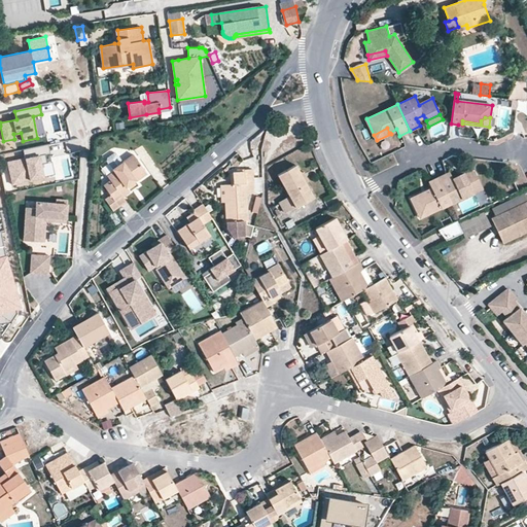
[(23,150),(25,159),(7,162),(12,184),(22,182),(22,181),(43,177),(41,164),(47,163),(45,154),(50,153),(48,144),(23,150)]
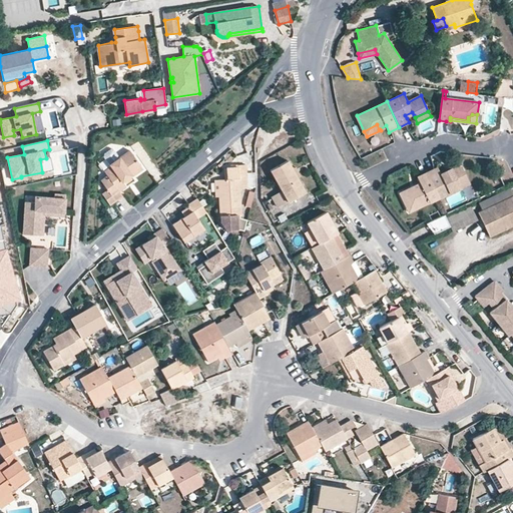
[(119,194),(126,188),(122,183),(129,177),(130,179),(141,169),(125,151),(117,158),(108,166),(107,166),(109,168),(102,174),(106,178),(98,185),(105,193),(100,198),(109,208),(122,196),(119,194)]
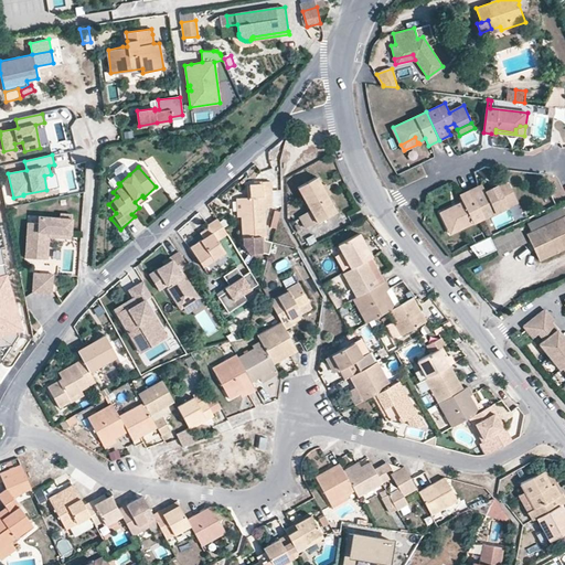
[(114,176),(119,183),(129,174),(124,168),(123,168),(121,167),(120,168),(114,173),(114,174),(114,176)]
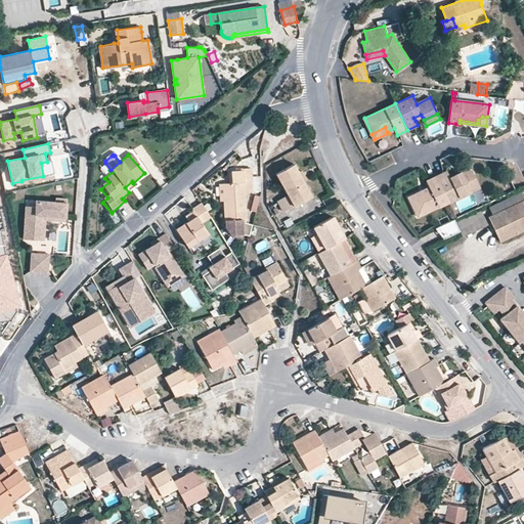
[(314,198),(296,165),(277,175),(289,195),(295,207),(314,198)]
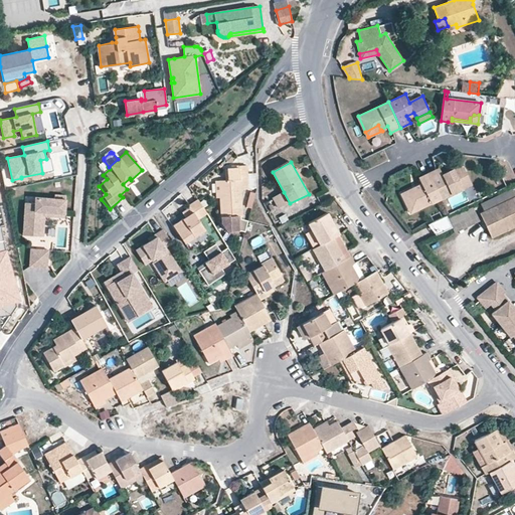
[(221,196),(222,219),(227,227),(247,226),(250,214),(241,215),(241,212),(241,211),(240,185),(246,185),(245,166),(238,166),(238,168),(227,169),(228,181),(217,182),(218,196),(221,196)]
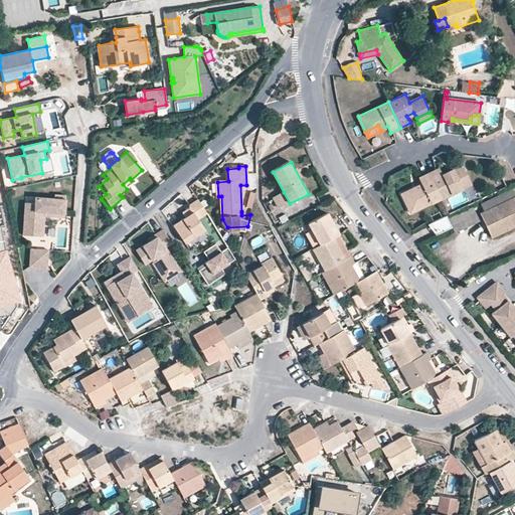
[(439,169),(428,174),(441,199),(462,189),(460,183),(469,179),(463,168),(458,167),(442,175),(439,169)]
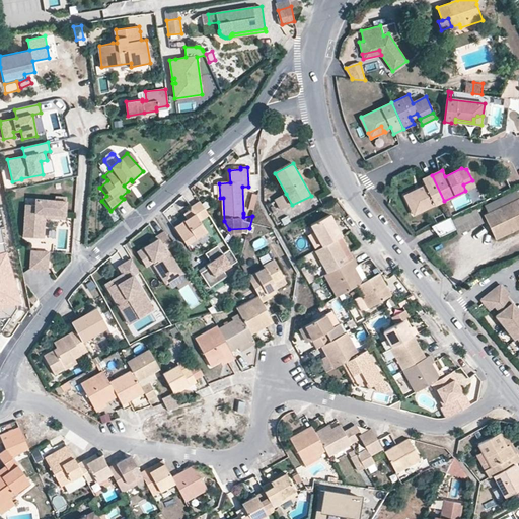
[(444,201),(432,175),(422,180),(425,187),(404,196),(411,210),(420,205),(423,211),(444,201)]
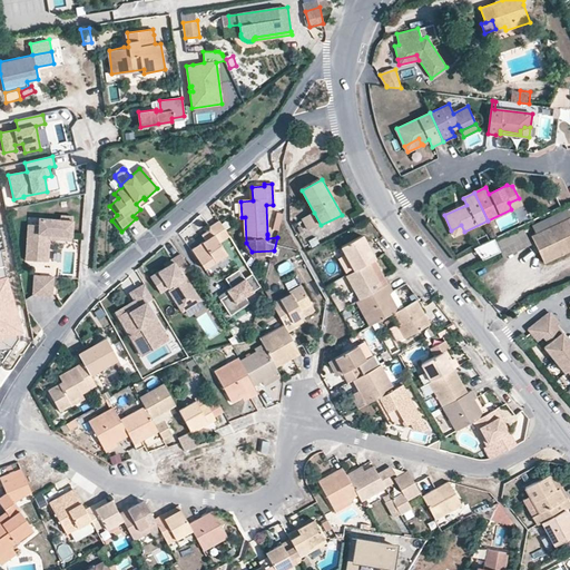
[(148,203),(145,199),(144,197),(136,204),(140,209),(148,203)]
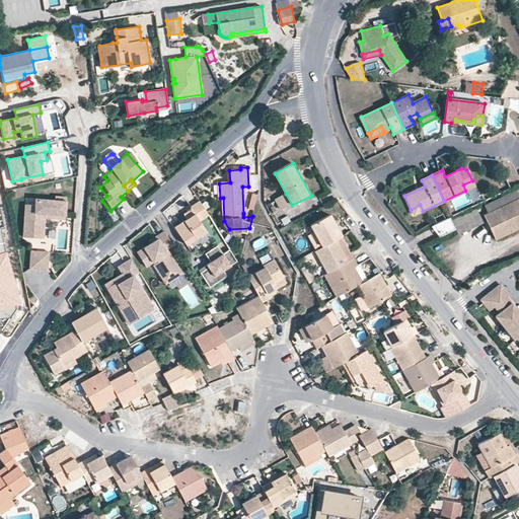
[(472,180),(463,184),(465,191),(474,187),(472,180)]
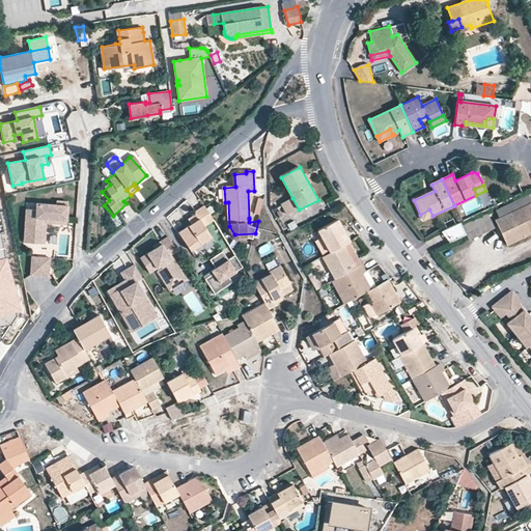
[(530,201),(529,197),(496,213),(499,220),(530,203),(530,201)]
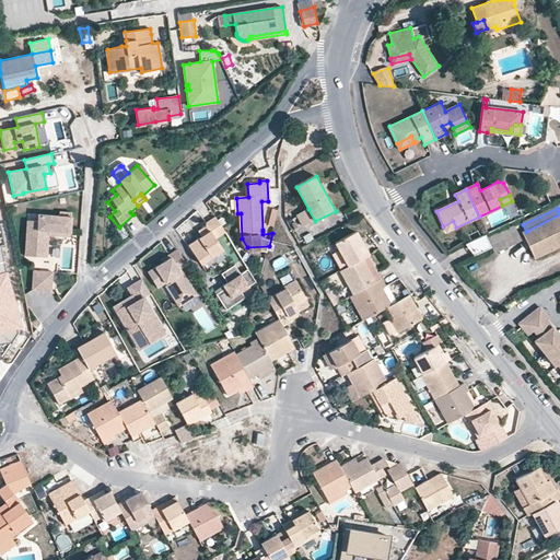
[(304,228),(315,221),(308,209),(298,216),(304,228)]
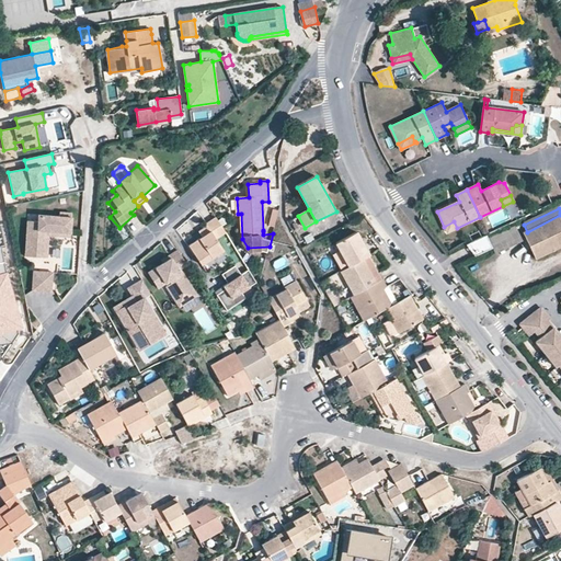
[(270,213),(267,220),(271,221),(268,232),(273,233),(277,214),(270,213)]
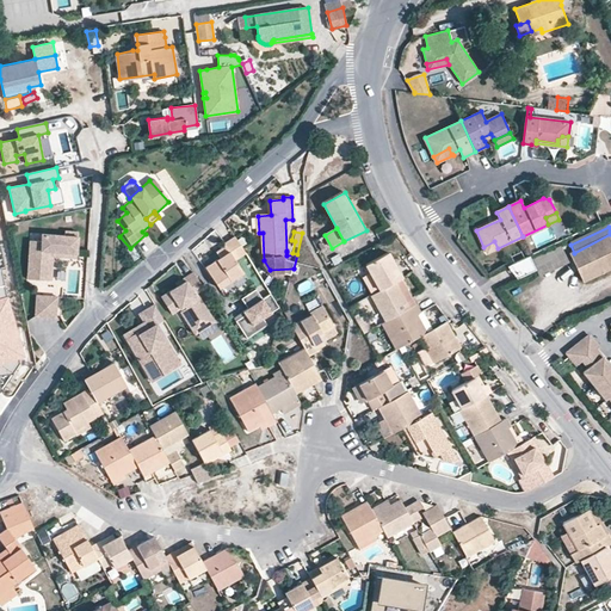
[(30,241),(29,277),(36,277),(35,281),(47,282),(49,253),(76,254),(79,233),(66,233),(65,235),(42,234),(41,242),(30,241)]
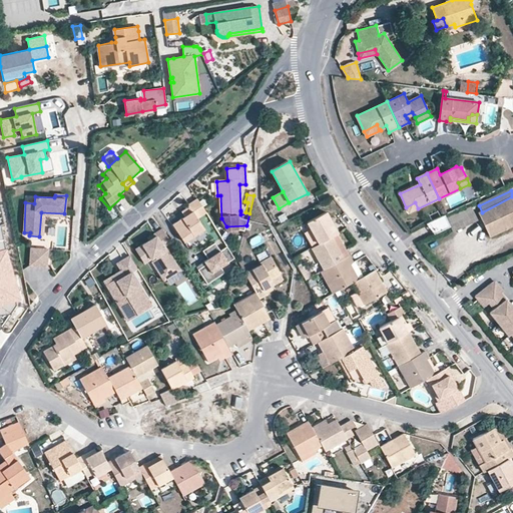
[(512,225),(512,196),(482,212),(477,214),(489,237),(512,225)]
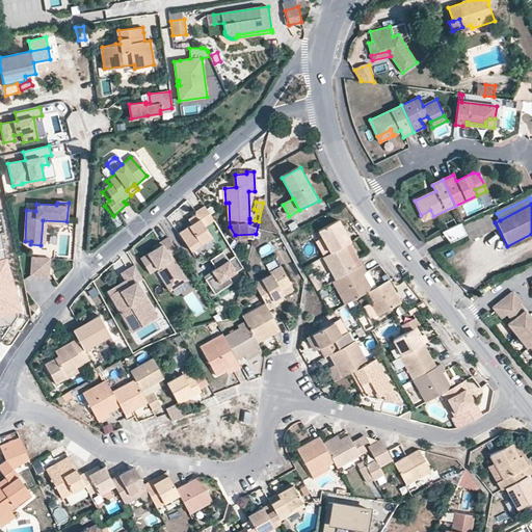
[(190,251),(201,244),(209,238),(202,228),(212,219),(204,206),(192,214),(193,216),(186,221),(189,227),(179,234),(190,251)]
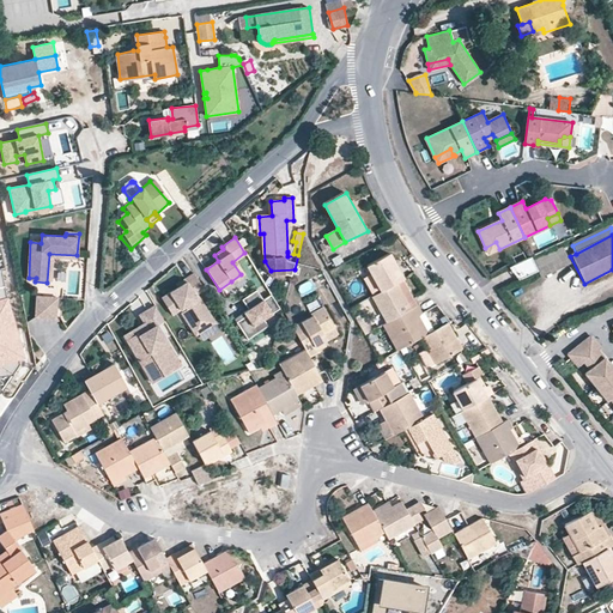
[(496,242),(485,248),(489,254),(499,249),(496,242)]
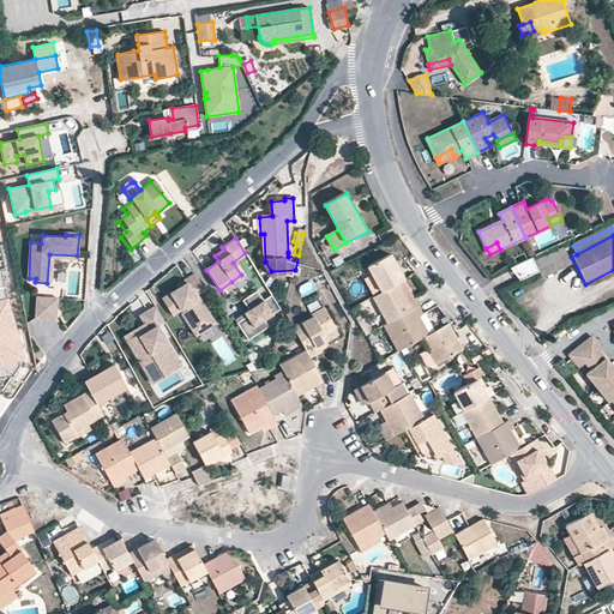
[(560,252),(535,264),(541,277),(566,265),(560,252)]
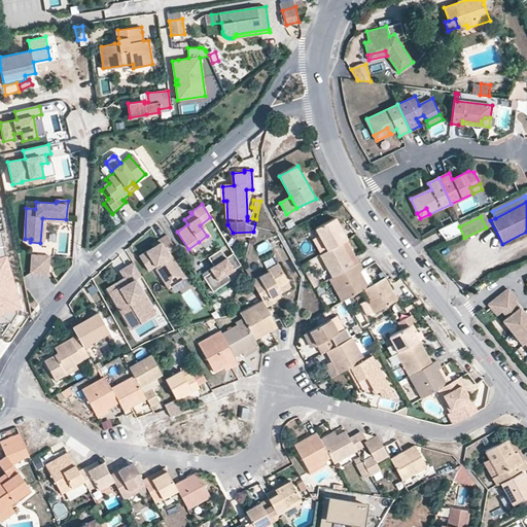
[(66,224),(66,219),(42,218),(40,243),(45,243),(46,223),(66,224)]
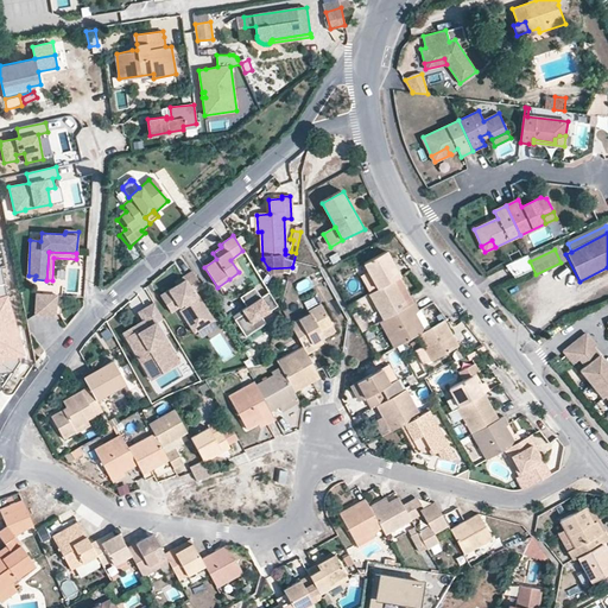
[(369,272),(379,289),(400,276),(387,252),(365,263),(369,272)]
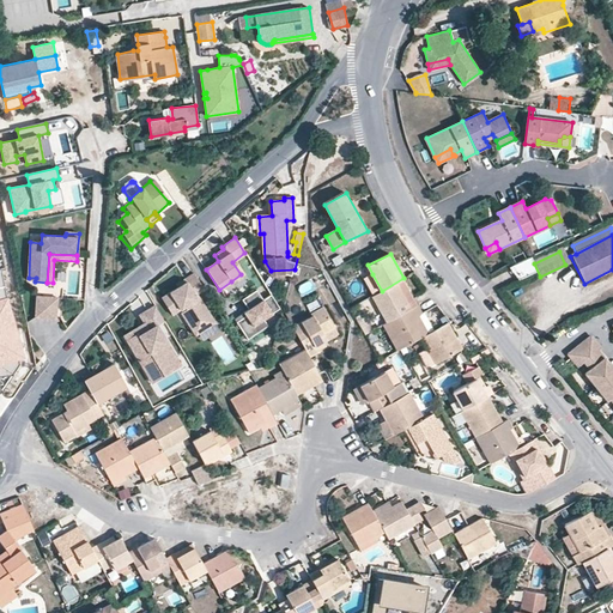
[(520,281),(536,273),(530,259),(508,269),(520,281)]
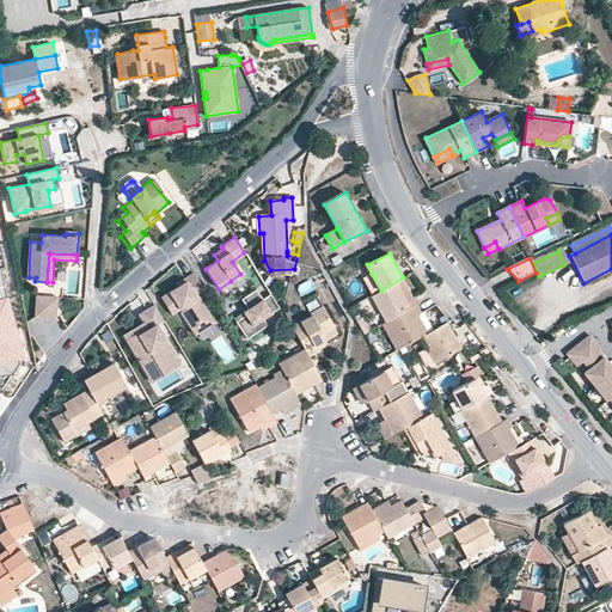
[(187,307),(188,310),(196,322),(193,324),(200,334),(216,323),(196,293),(203,288),(194,273),(184,280),(187,282),(161,299),(173,316),(187,307)]
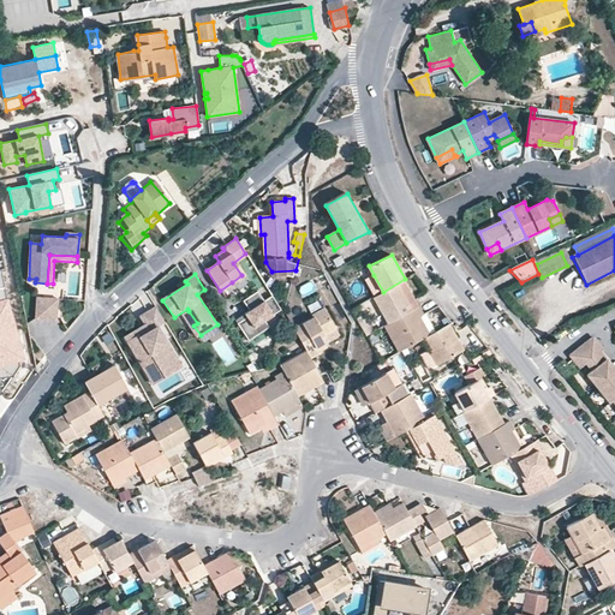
[(376,296),(383,292),(374,275),(368,279),(376,296)]
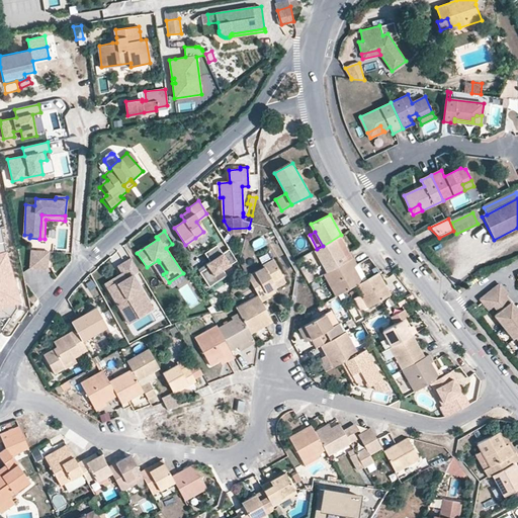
[(327,271),(353,257),(341,235),(323,246),(315,250),(327,271)]
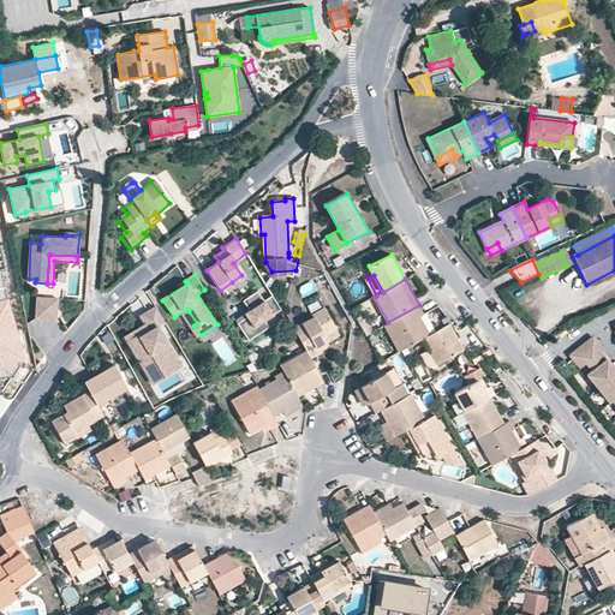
[(281,308),(273,296),(266,300),(257,290),(243,300),(250,310),(245,314),(248,316),(238,323),(250,340),(269,326),(266,320),(281,308)]
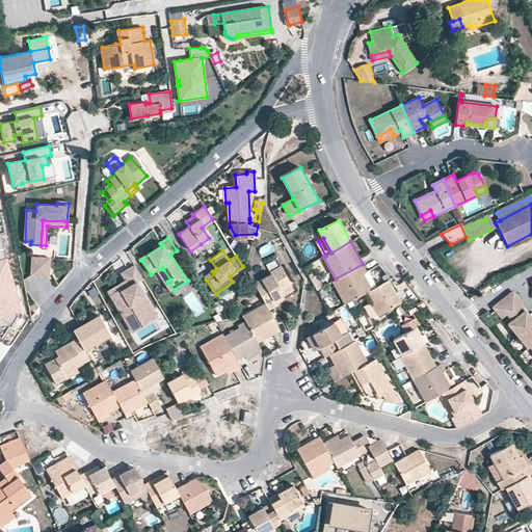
[(0,315),(18,311),(5,258),(0,259),(0,315)]
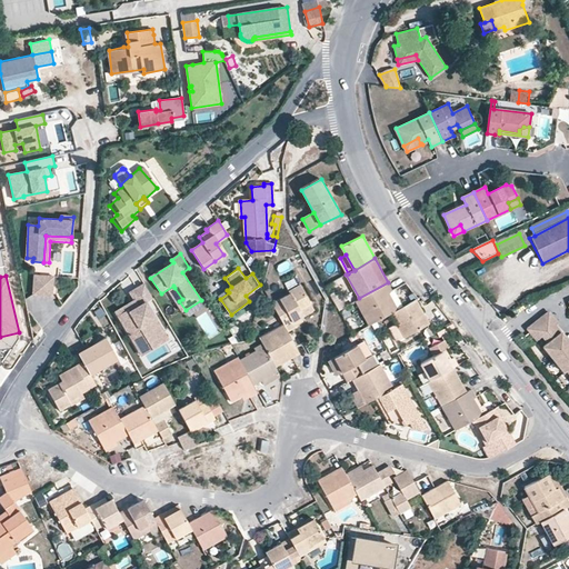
[(53,298),(55,278),(36,277),(33,297),(53,298)]
